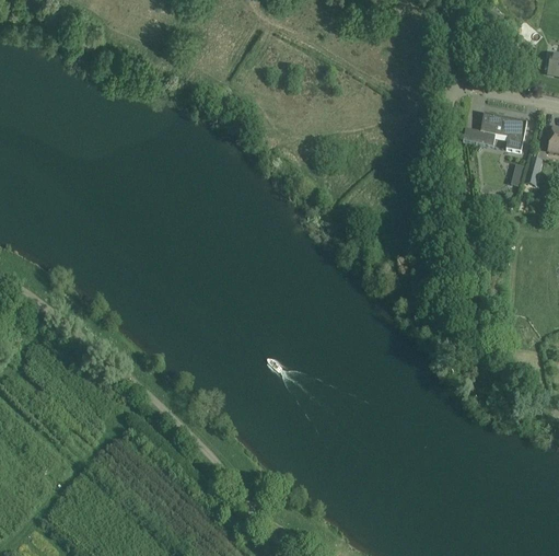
[(558,51),(551,50),(549,61),(545,60),(543,70),(547,71),(547,73),(558,76),(558,51)]
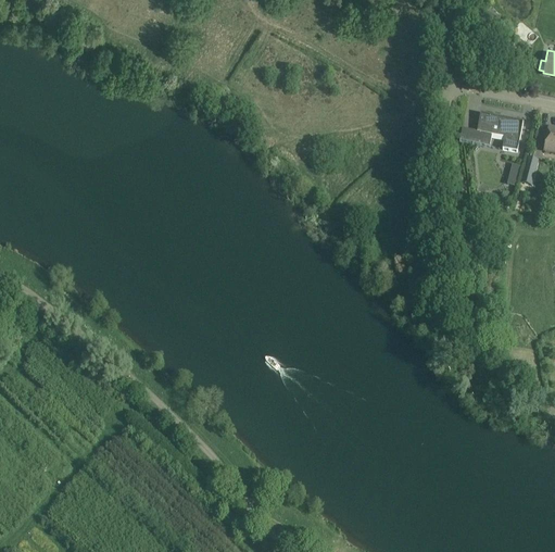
[(502,146),(517,149),(522,120),(480,110),(477,129),(504,134),(502,146)]
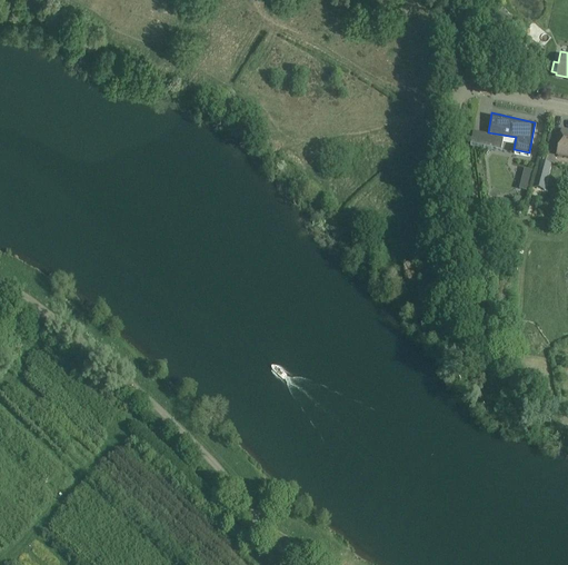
[(567,154),(567,128),(560,127),(556,151),(567,154)]
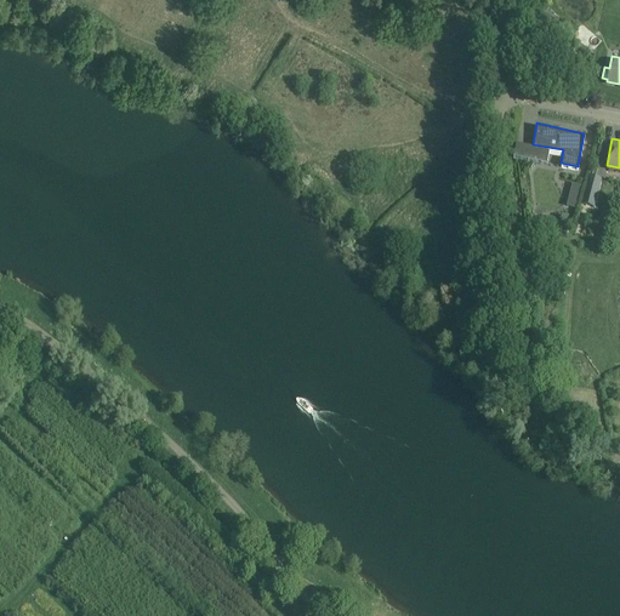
[(581,200),(593,203),(601,176),(589,174),(581,200)]
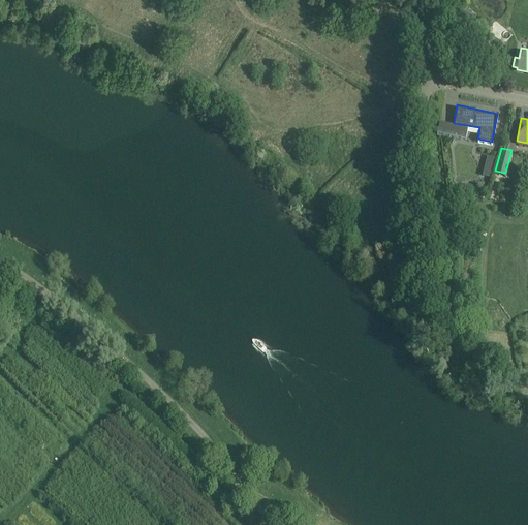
[(493,163),(495,155),(487,153),(485,161),(493,163)]
